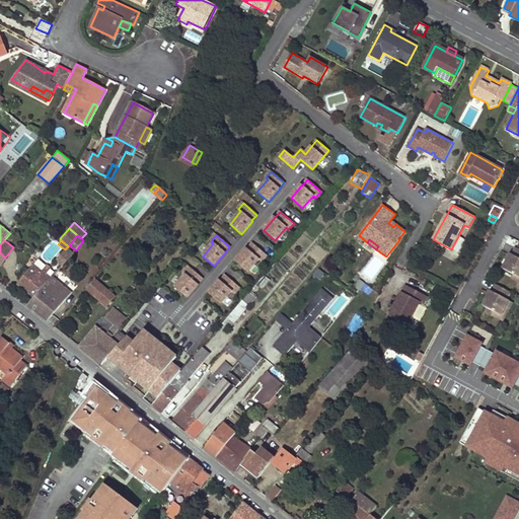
[(248,249),(247,248),(236,262),(248,272),(258,260),(262,262),(267,255),(253,243),(248,249)]
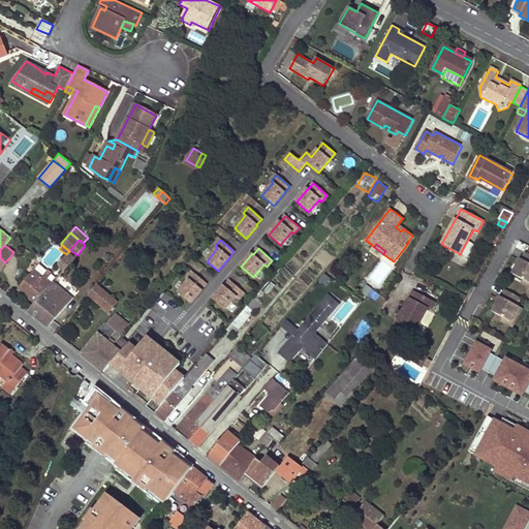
[(528,253),(525,252),(522,259),(520,258),(511,274),(523,279),(528,282),(528,253)]
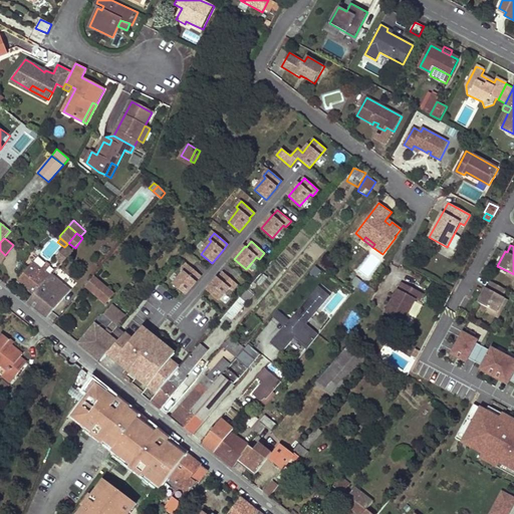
[(61,264),(72,251),(69,249),(67,251),(64,248),(55,258),(61,264)]
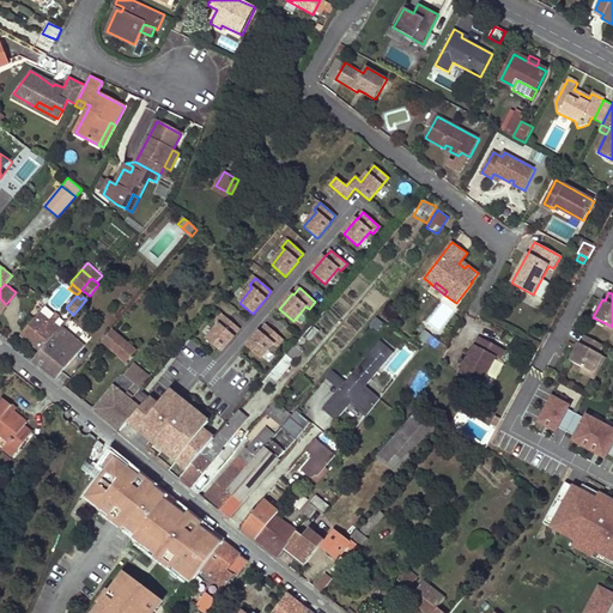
[(22,335),(42,352),(61,328),(66,322),(46,307),(22,335)]
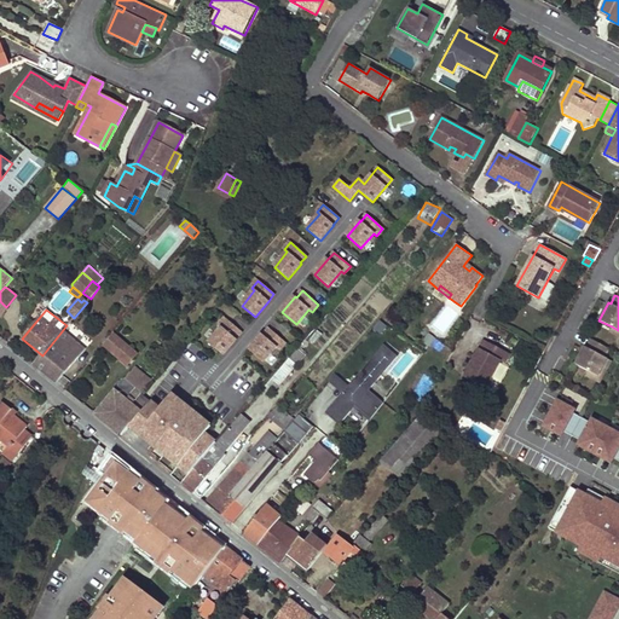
[(242,333),(225,318),(219,325),(223,328),(209,343),(224,356),(237,340),(236,339),(242,333)]
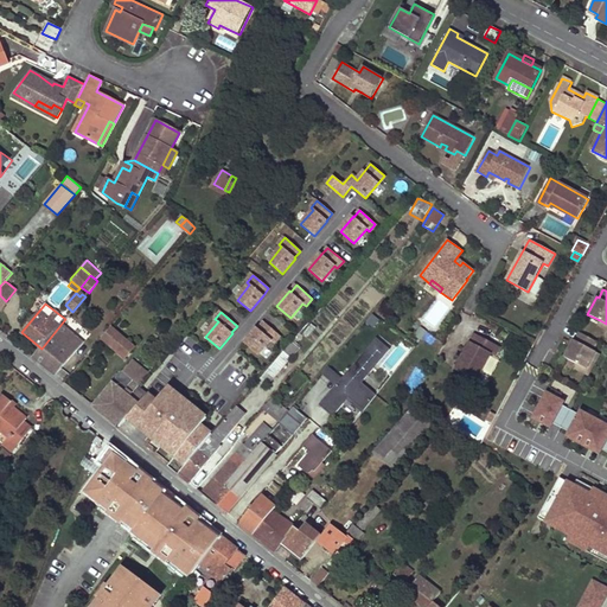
[(259,330),(257,328),(244,344),(259,356),(270,340),(274,343),(280,336),(264,323),(259,330)]
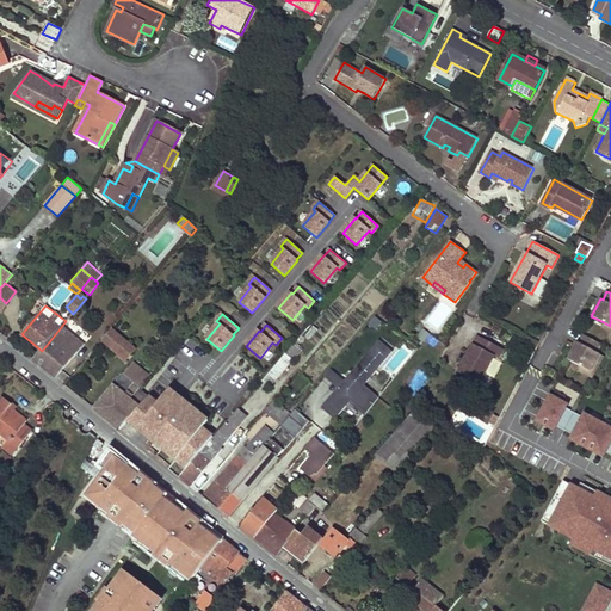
[(84,345),(61,327),(42,351),(34,360),(56,378),(84,345)]
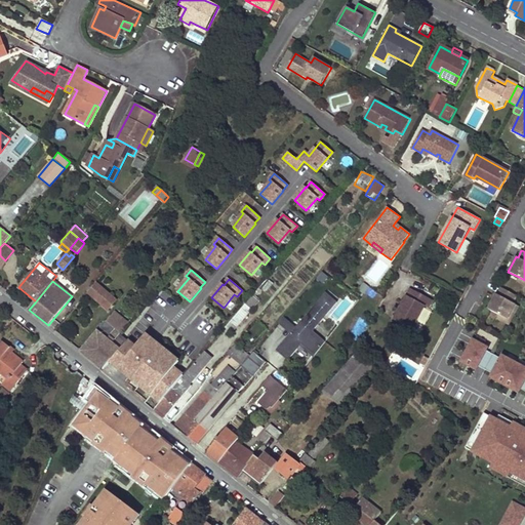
[(96,282),(88,292),(108,310),(117,299),(96,282)]
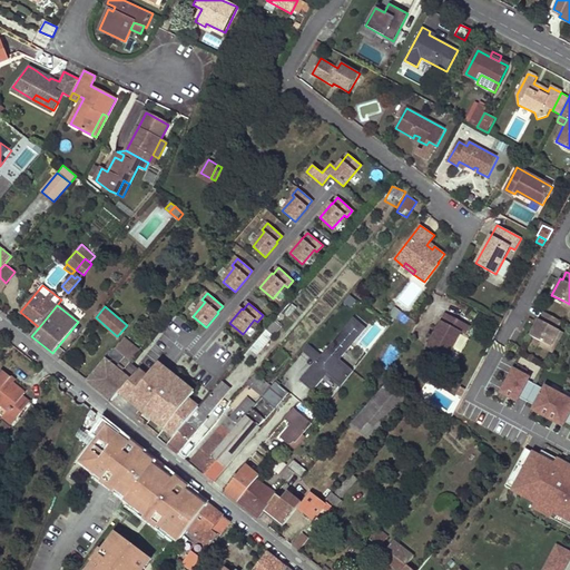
[(538,320),(530,335),(541,342),(550,346),(559,331),(556,328),(560,321),(544,312),(540,321),(538,320)]
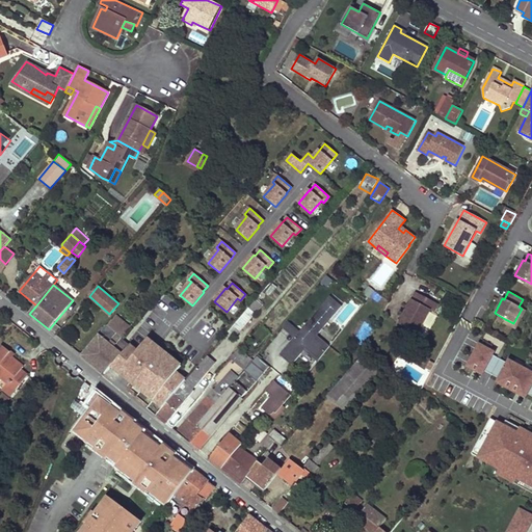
[(434,312),(437,304),(416,292),(398,324),(417,335),(430,310),(434,312)]
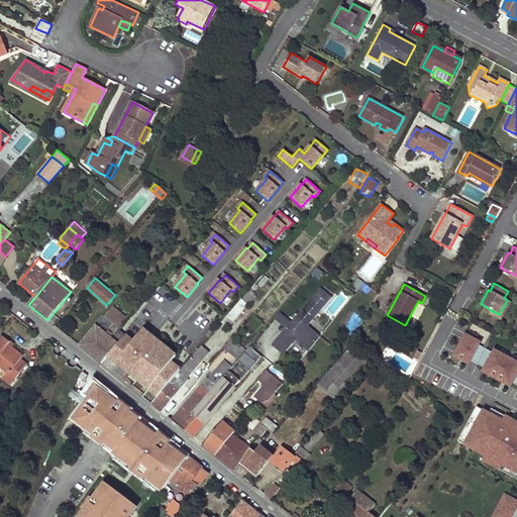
[(369,302),(376,294),(366,286),(359,294),(363,297),(369,302)]
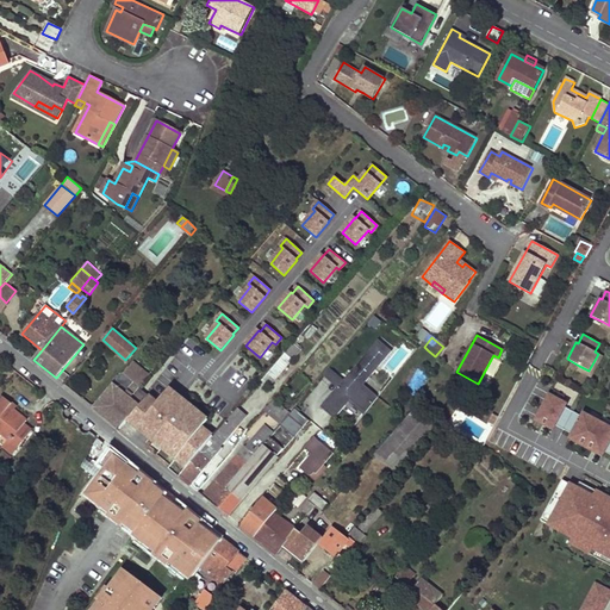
[(366,414),(379,397),(363,384),(392,350),(378,338),(343,379),(336,387),(319,406),(335,418),(348,402),(350,399),(366,414)]
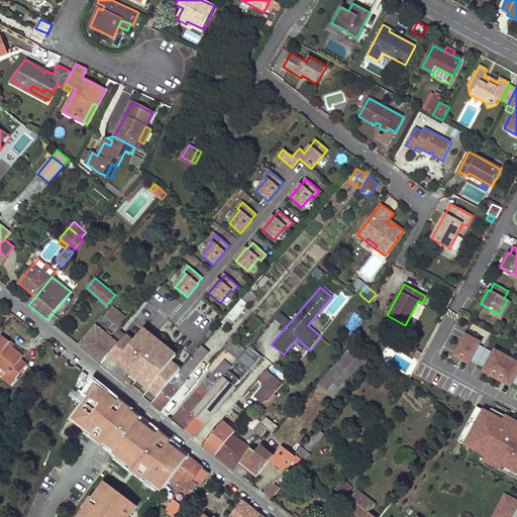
[(248,292),(241,299),(248,305),(255,297),(248,292)]
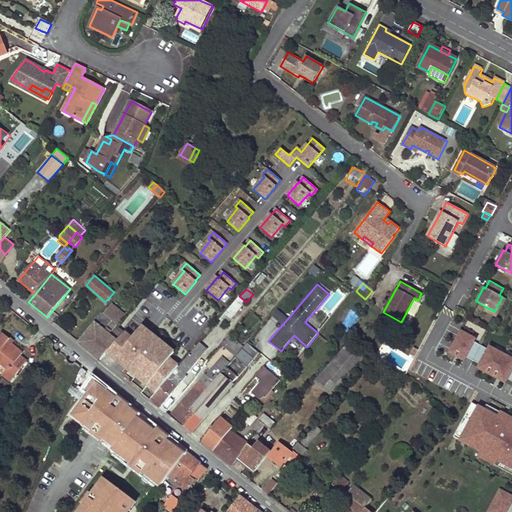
[(356,291),(354,290),(352,292),(345,301),(350,305),(359,294),(356,291)]
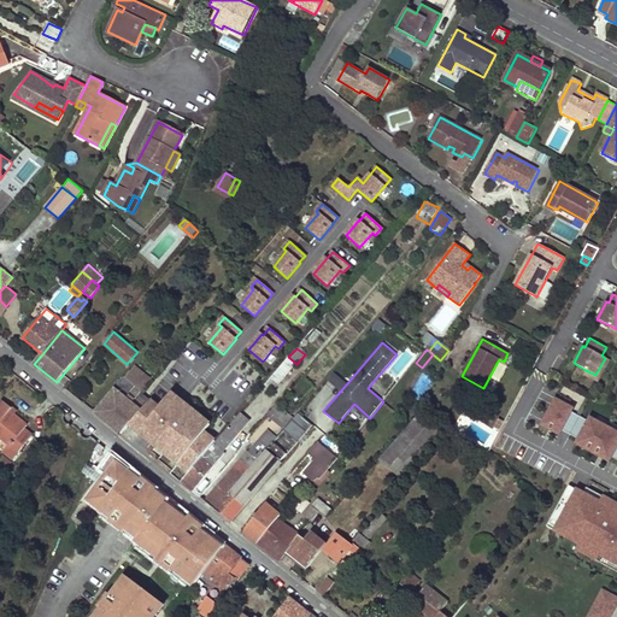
[(297,364),(288,357),(265,385),(272,392),(297,364)]
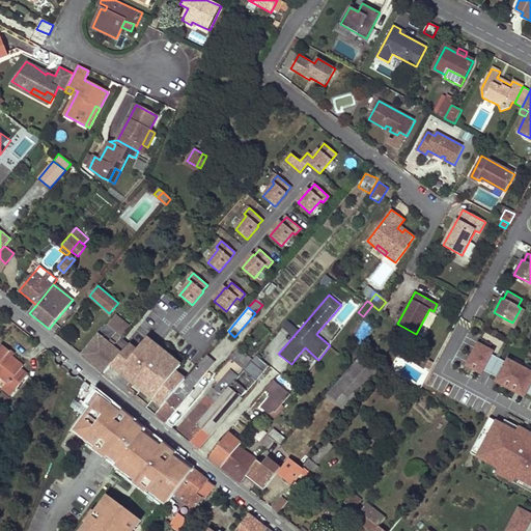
[(525,310),(521,308),(512,323),(504,318),(502,323),(514,329),(525,310)]
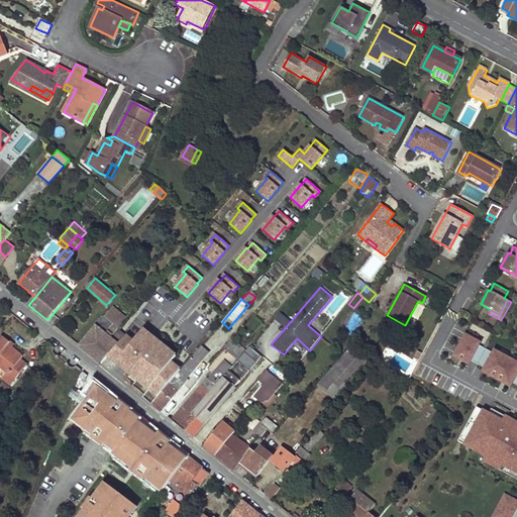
[(125,319),(114,309),(111,313),(122,323),(124,321),(125,319)]
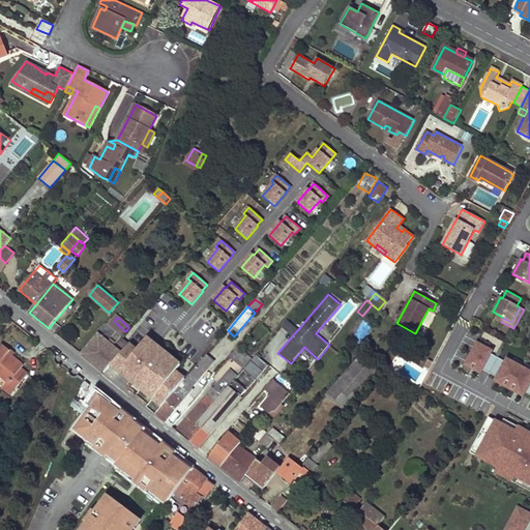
[(114,321),(111,319),(82,355),(104,373),(111,365),(128,345),(124,341),(130,334),(125,331),(114,321)]
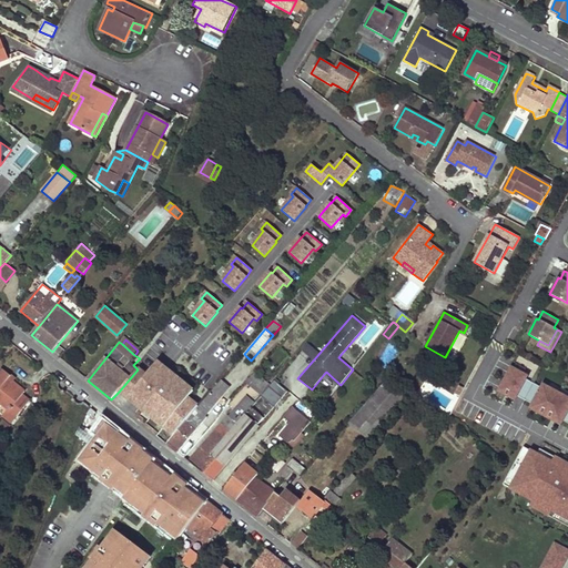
[(320,353),(306,343),(301,350),(313,361),(320,353)]
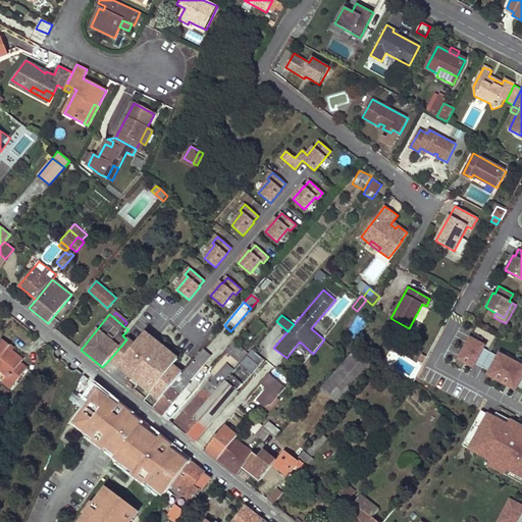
[(407,331),(409,328),(390,318),(389,322),(407,331)]
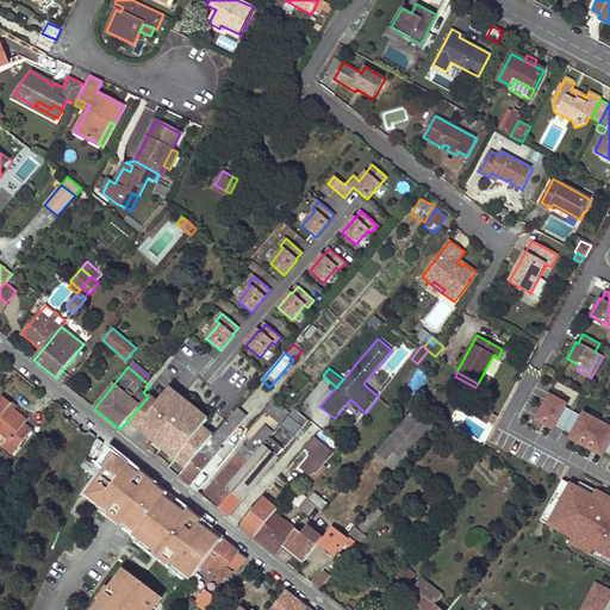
[(138,429),(149,437),(181,398),(169,388),(157,404),(138,429)]
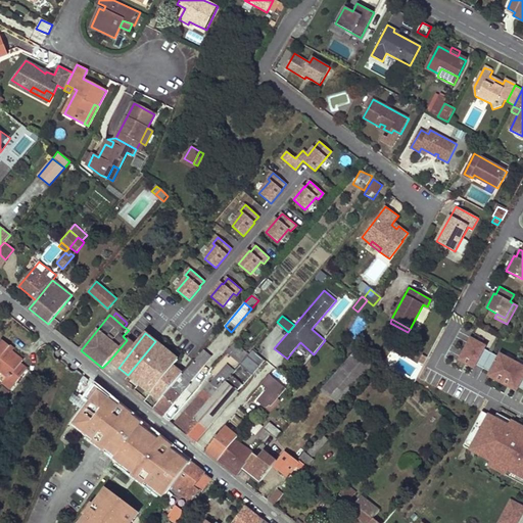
[(3,339),(0,342),(0,373),(0,374),(2,372),(8,377),(16,383),(28,369),(20,364),(24,361),(12,351),(8,348),(10,345),(3,339)]
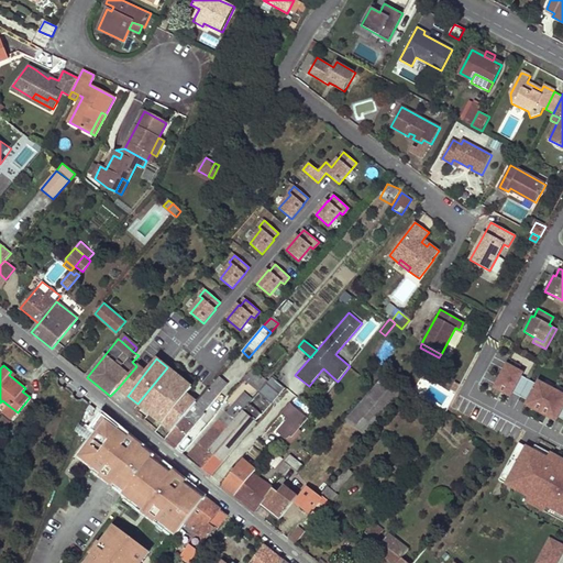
[(136,366),(118,388),(128,396),(145,373),(136,366)]
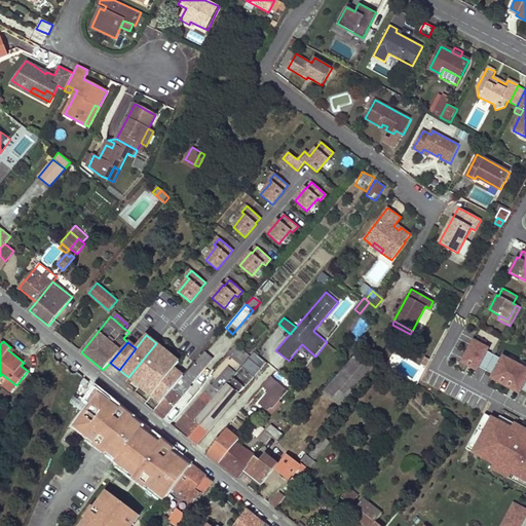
[(491,375),(488,382),(519,397),(525,381),(525,369),(470,342),(458,366),(476,374),(478,369),(491,375)]
